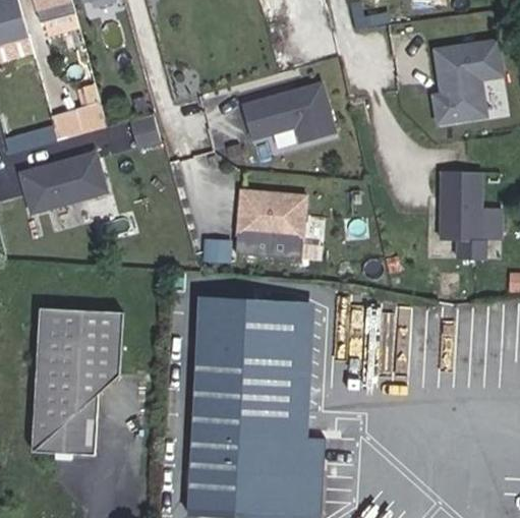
[(14,0),(0,0),(0,44),(25,38),(14,0)]
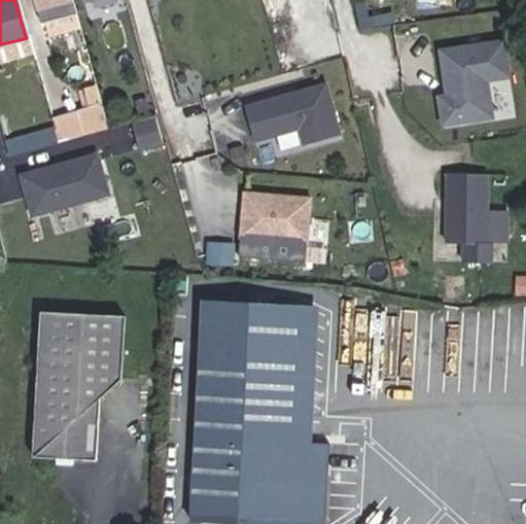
[(31,0),(40,31),(77,20),(70,0),(31,0)]
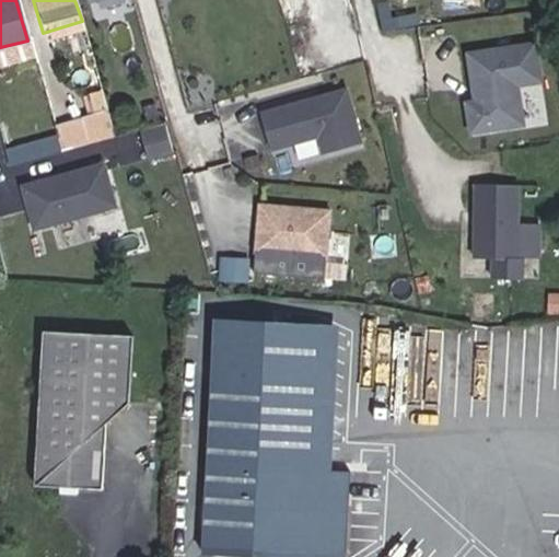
[(83,0),(84,1),(90,0),(97,0),(103,16),(131,9),(128,0),(83,0)]
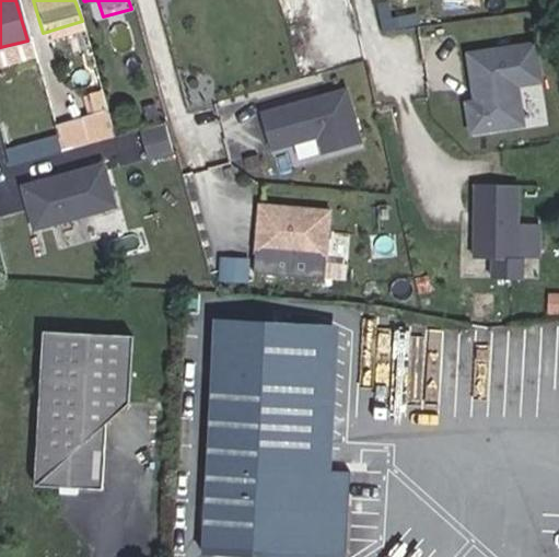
[(467,135),(525,129),(521,86),(540,84),(536,42),(465,49),(470,97),(464,99),(467,135)]
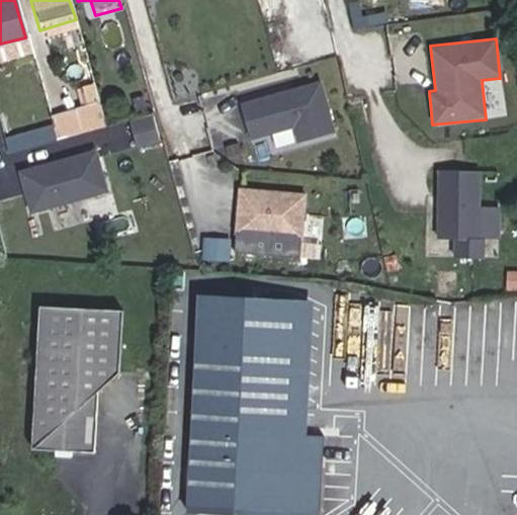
[(52,114),(58,140),(106,127),(95,83),(78,88),(83,106),(52,114)]
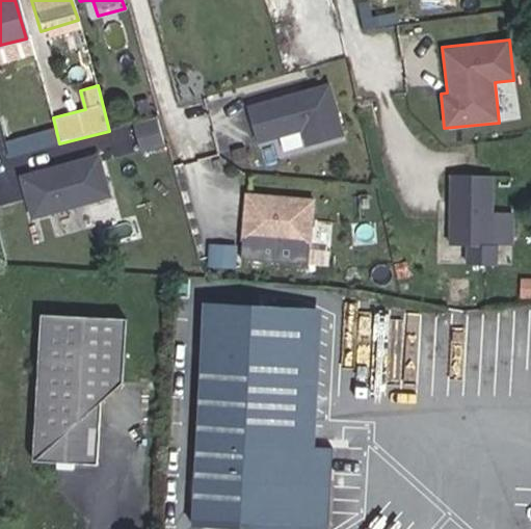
[(302,134),(304,146),(343,138),(334,85),(246,101),(254,143),(302,134)]
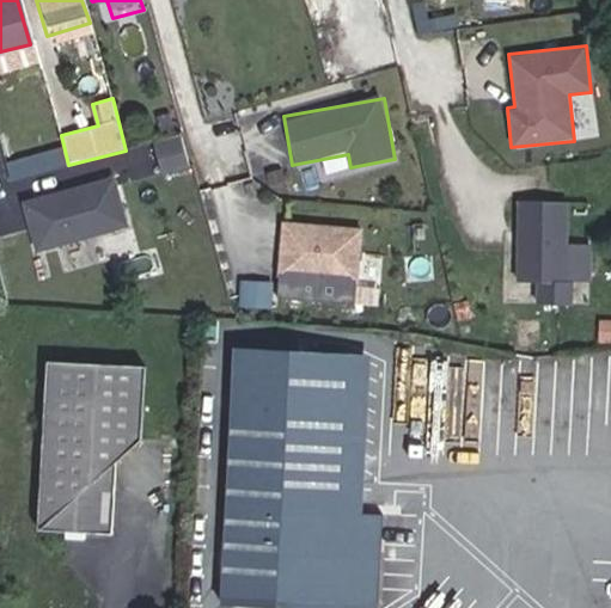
[(61,148),(8,164),(13,180),(67,165),(61,148)]
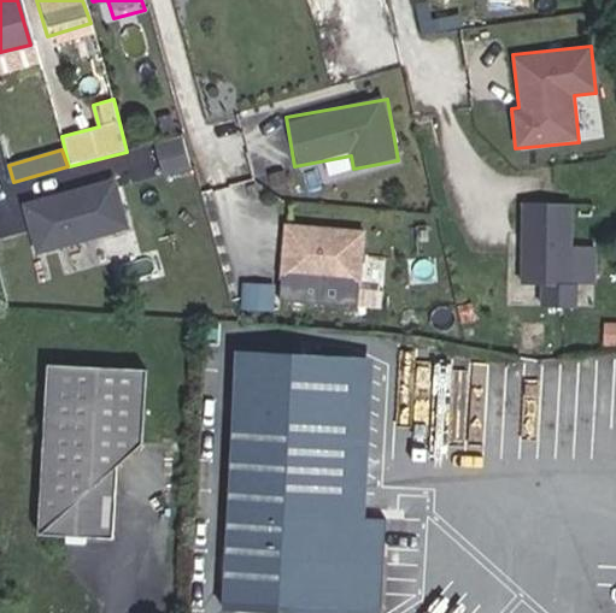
[(327,176),(351,172),(348,157),(324,159),(327,176)]
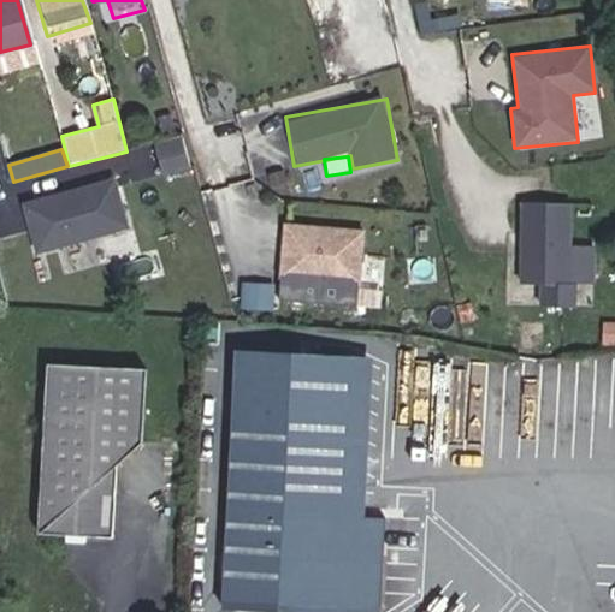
[(114,177),(21,202),(36,255),(129,230),(114,177)]
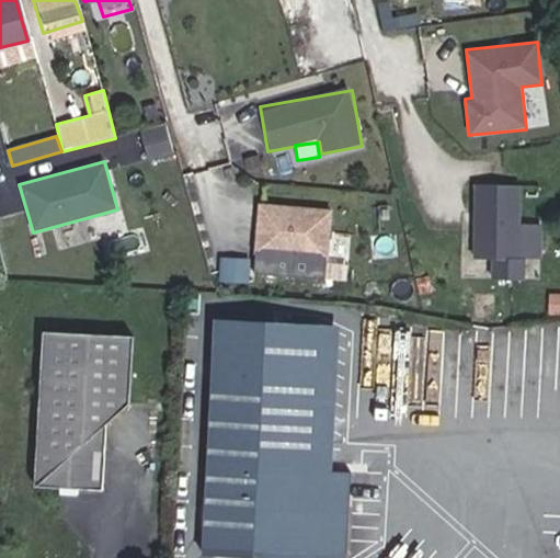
[(491,260),(491,280),(527,280),(527,260),(543,261),(544,224),(520,223),(521,184),(473,183),(471,259),(491,260)]
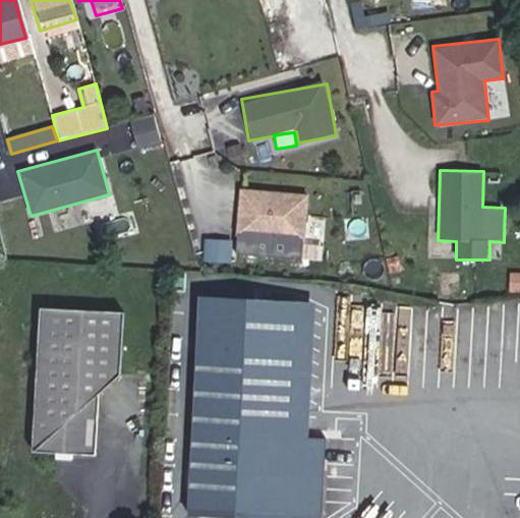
[(239,188),(234,252),(304,257),(308,193),(239,188)]
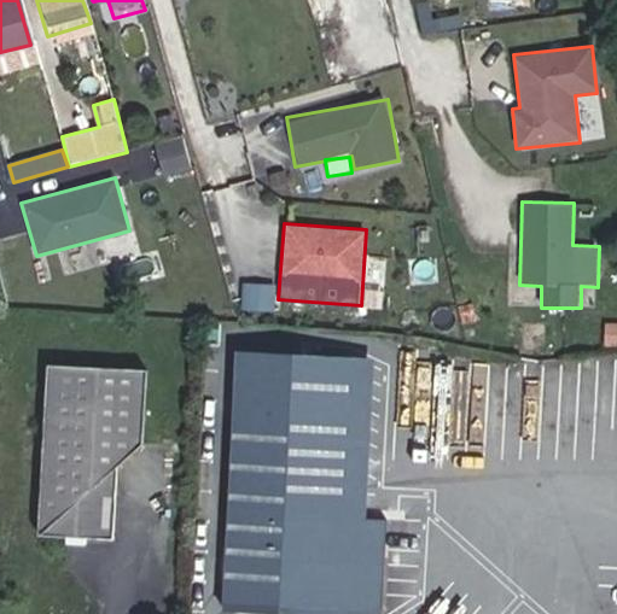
[(353,358),(243,351),(226,596),(377,608),(383,521),(358,519),(342,518),(351,386),(366,387),(367,370),(353,369),(353,358)]
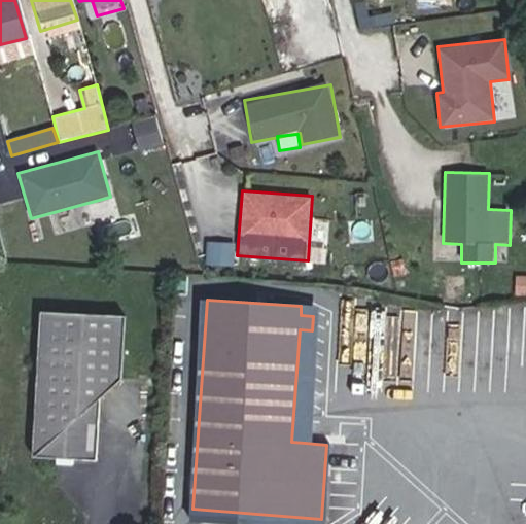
[(125,319),(42,315),(33,460),(95,463),(98,402),(120,382),(125,319)]
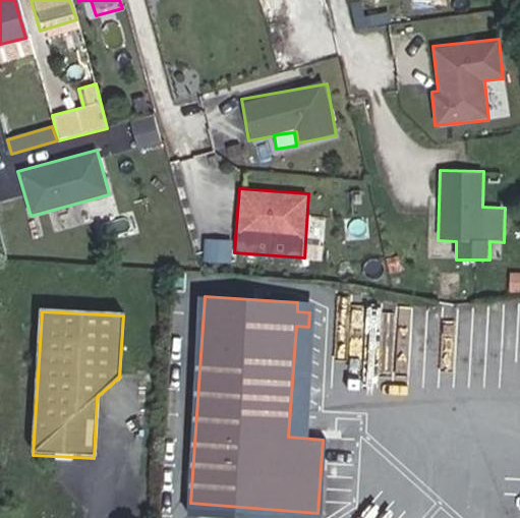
[(308,327),(296,326),(288,437),(301,438),(308,327)]
